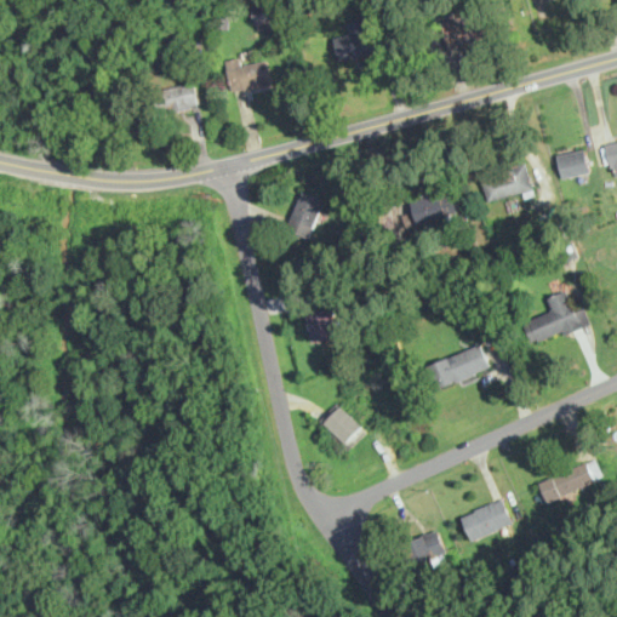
[(253,32),(273,29),(270,1),(251,4),(253,32)]
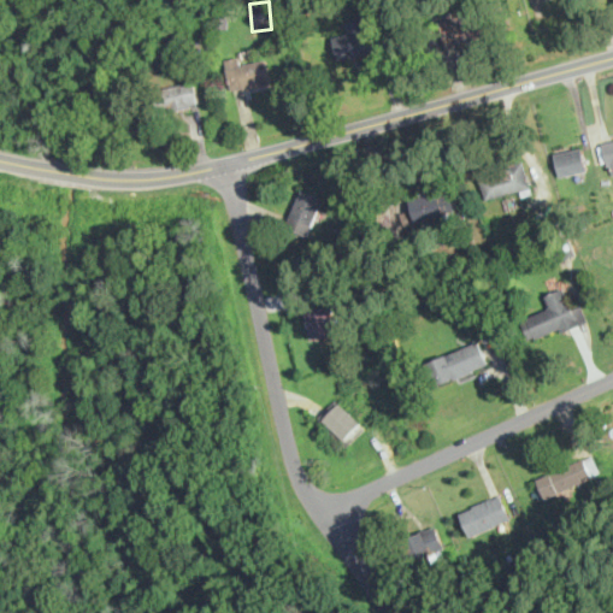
[(434,23),(438,49),(490,41),(485,15),(434,23)]
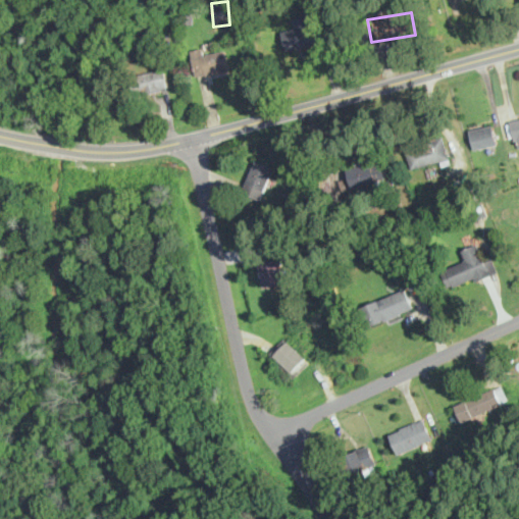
[(279,34),(284,52),(321,42),(316,23),(279,34)]
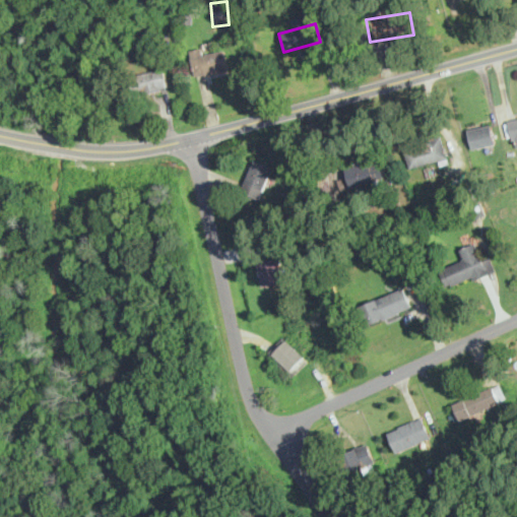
[(199,57),(198,50),(188,51),(193,79),(225,73),(222,53),(199,57)]
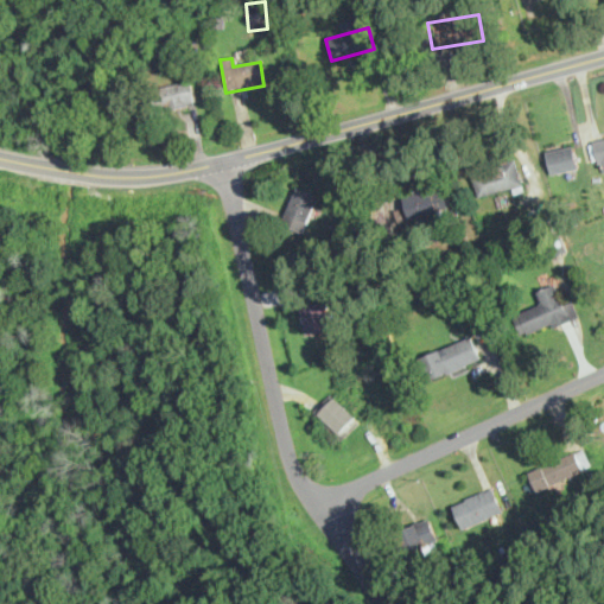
[(161,113),(194,106),(189,83),(156,90),(161,113)]
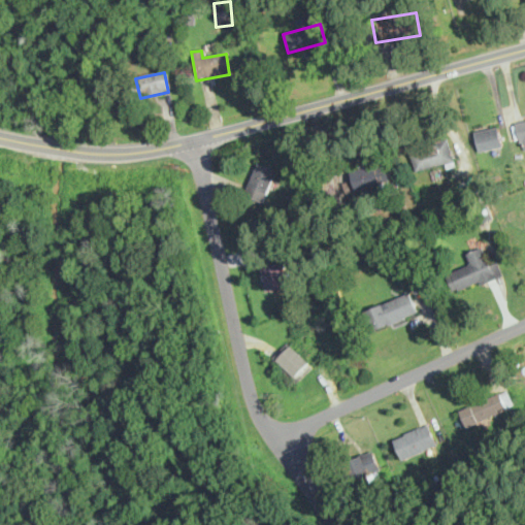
[(524,156),(524,123),(514,126),(522,157),(524,156)]
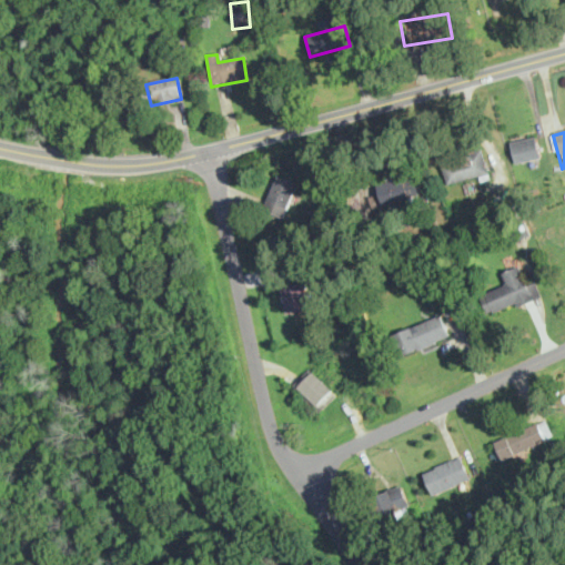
[(538,160),(534,140),(508,145),(513,165),(538,160)]
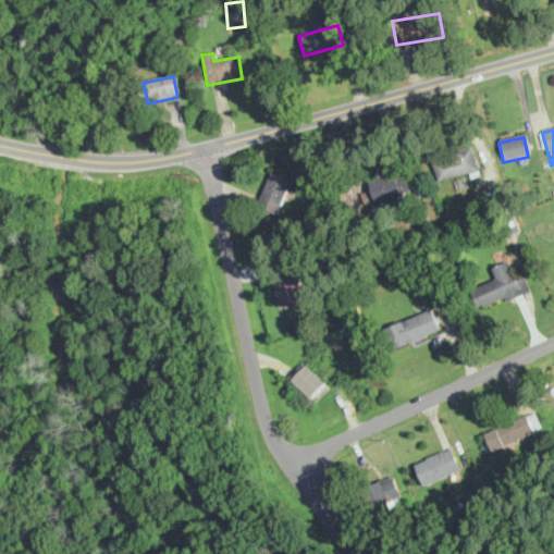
[(471,149),(431,159),(436,183),(478,172),(471,149)]
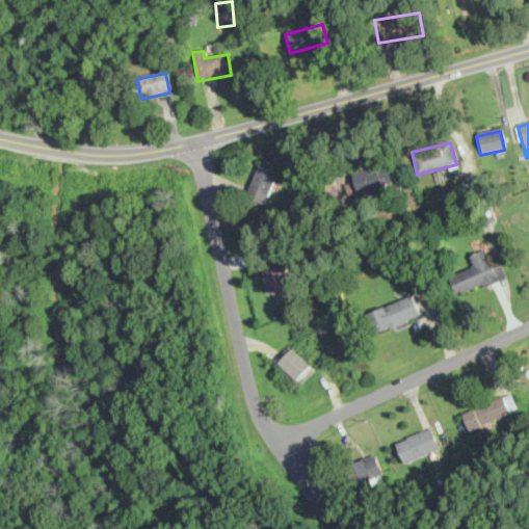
[(275,172),(258,164),(244,197),(263,205),(275,172)]
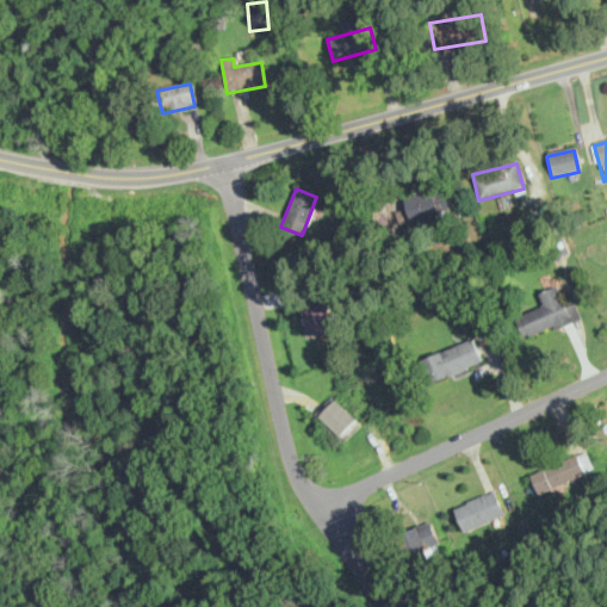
[(403,200),(409,223),(447,214),(443,190),(403,200)]
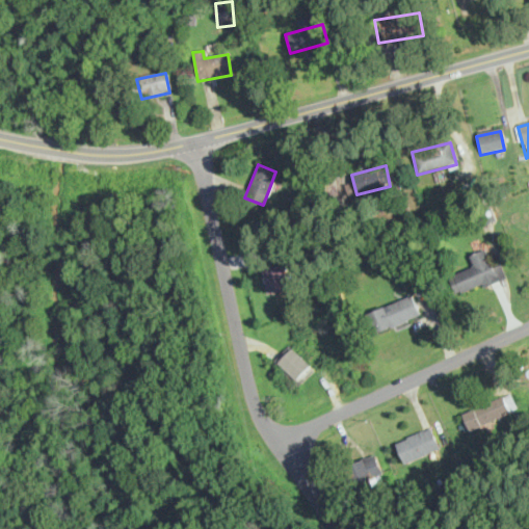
[(504,280),(499,264),(490,268),(483,250),(466,257),(471,268),(448,278),(456,297),(504,280)]
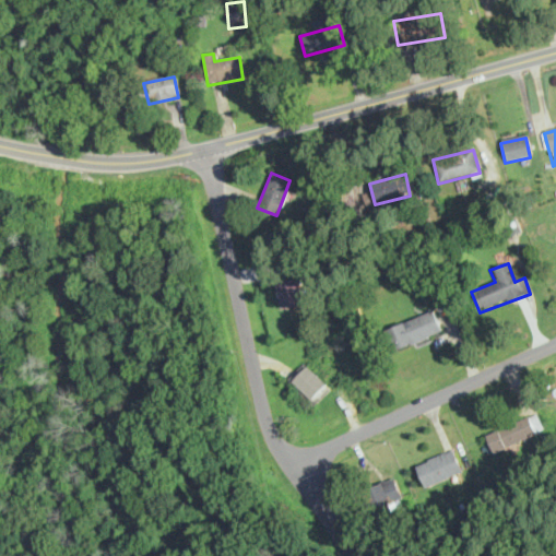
[(278,308),(299,306),(296,280),(275,282),(278,308)]
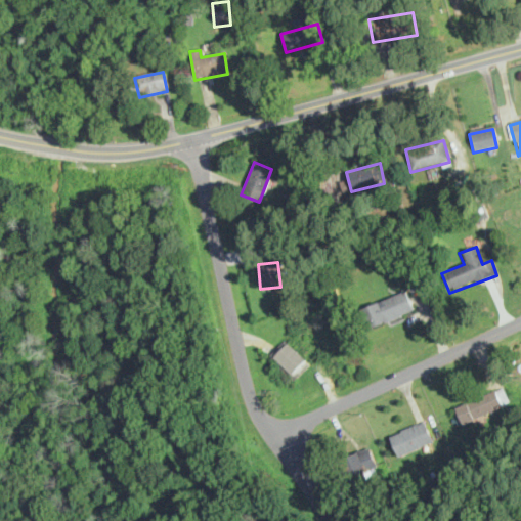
[(411,311),(404,292),(363,309),(372,328),(411,311)]
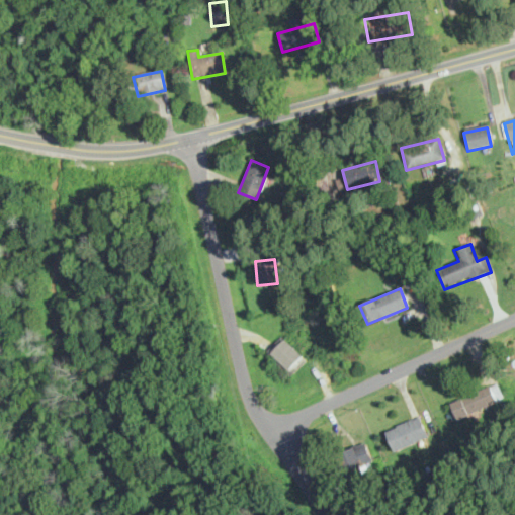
[(287,374),(303,360),(282,338),(266,353),(287,374)]
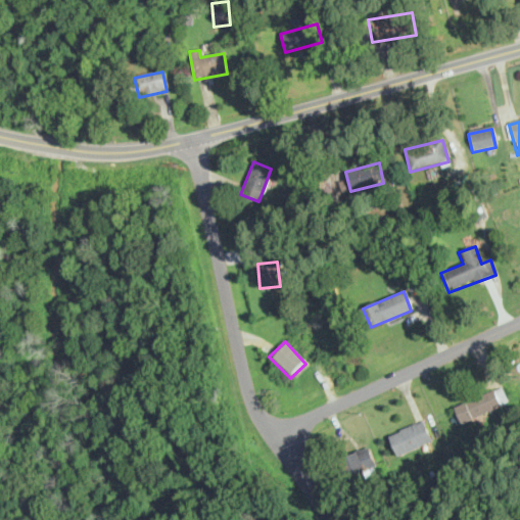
[(507,405),(500,388),(453,407),(460,424),(507,405)]
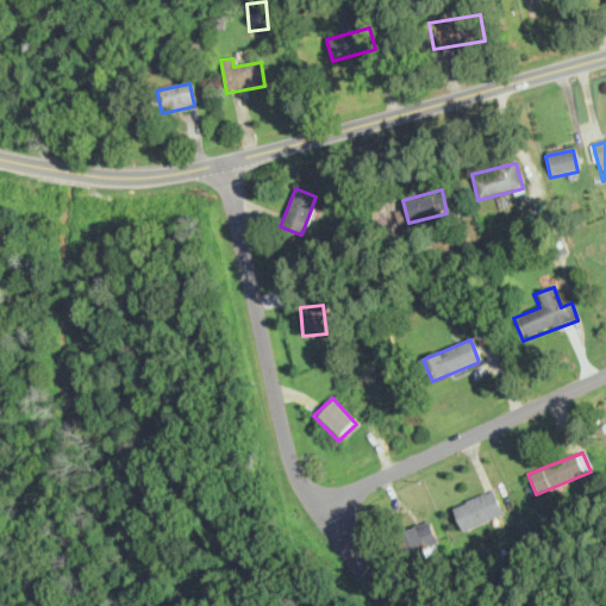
[(462,532),(503,516),(492,491),(451,508),(462,532)]
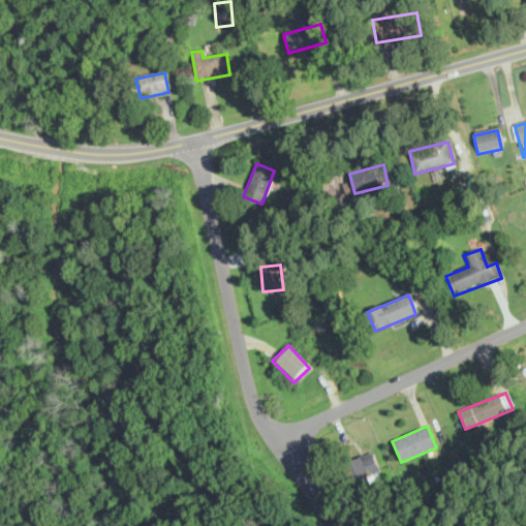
[(345,464),(356,486),(379,474),(369,453),(345,464)]
